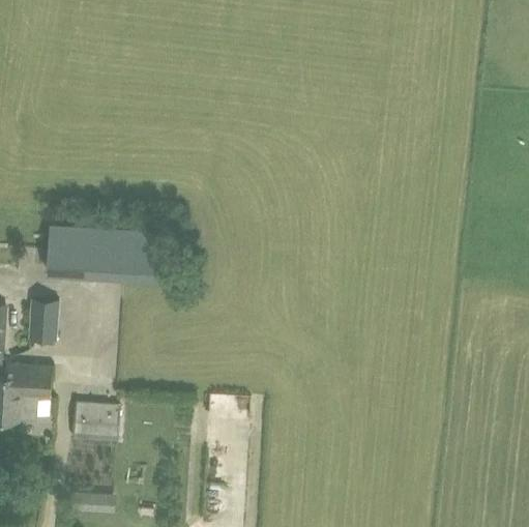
[(47,275),(84,277),(87,227),(49,224),(47,275)]
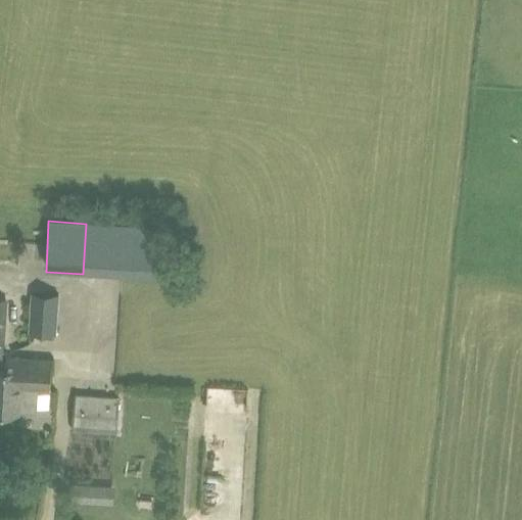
[(157,228),(86,224),(83,274),(153,278),(157,228)]
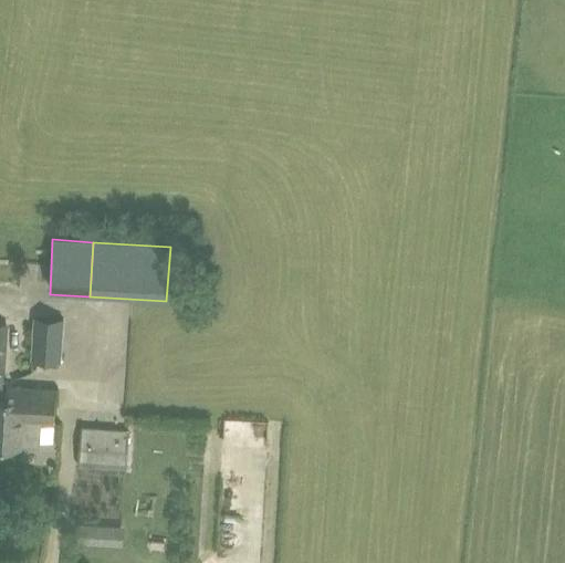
[(62,321),(34,320),(33,334),(32,363),(60,364),(62,321)]
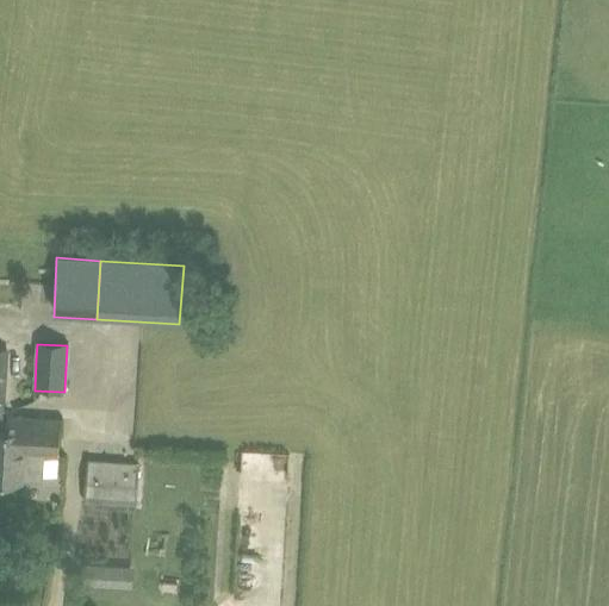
[(107,354),(106,373),(124,374),(125,355),(107,354)]
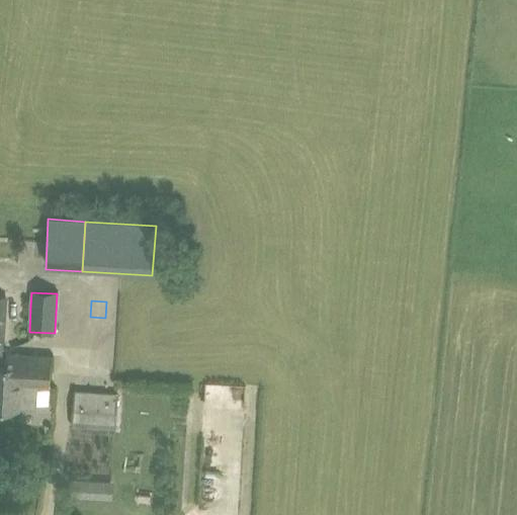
[(2,362),(0,361),(0,417),(4,418),(9,412),(19,413),(20,410),(36,411),(37,389),(50,390),(52,359),(52,358),(7,355),(6,361),(2,361),(2,362)]
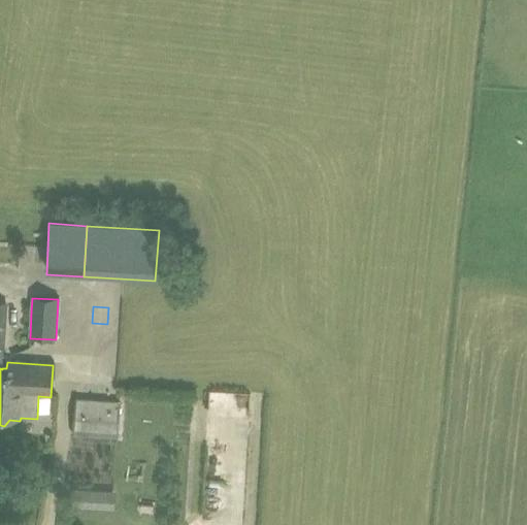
[(120,403),(77,401),(74,437),(118,439),(120,403)]
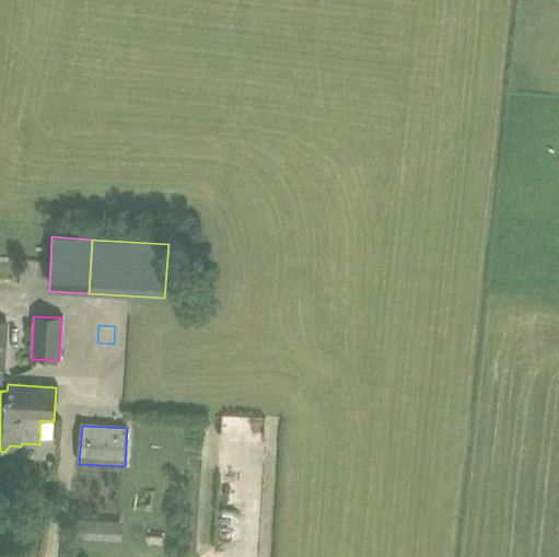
[(218,479),(219,506),(248,505),(248,478),(218,479)]
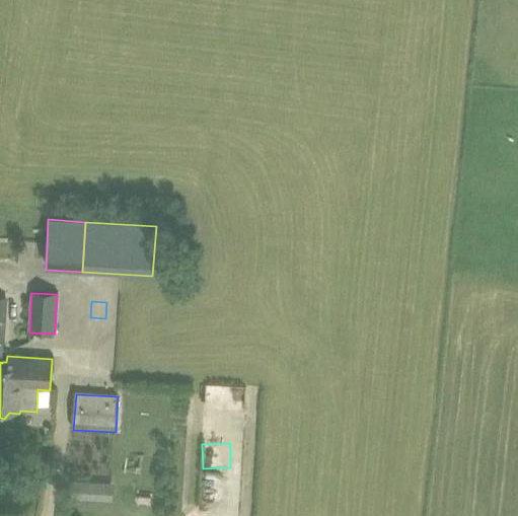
[(66,482),(65,499),(112,502),(113,485),(66,482)]
